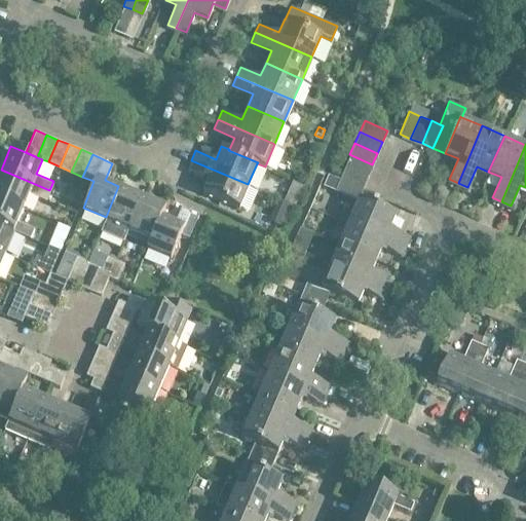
[(345,165),(368,176),(372,164),(349,154),(345,165)]
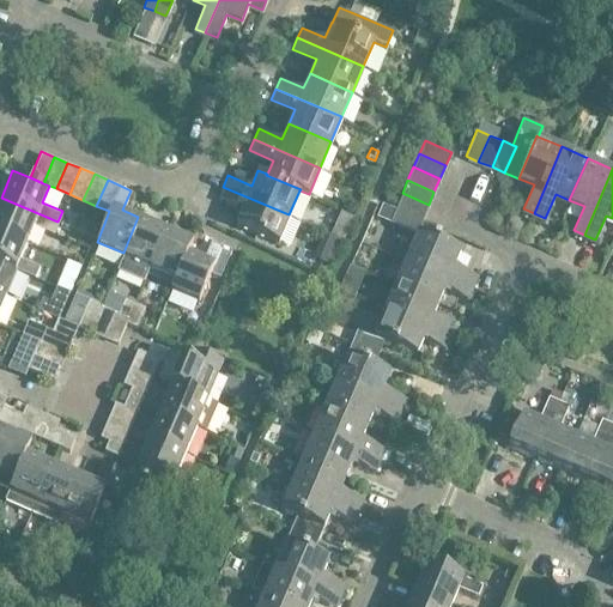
[(223,187),(218,196),(242,207),(236,223),(278,241),(289,214),(223,187)]
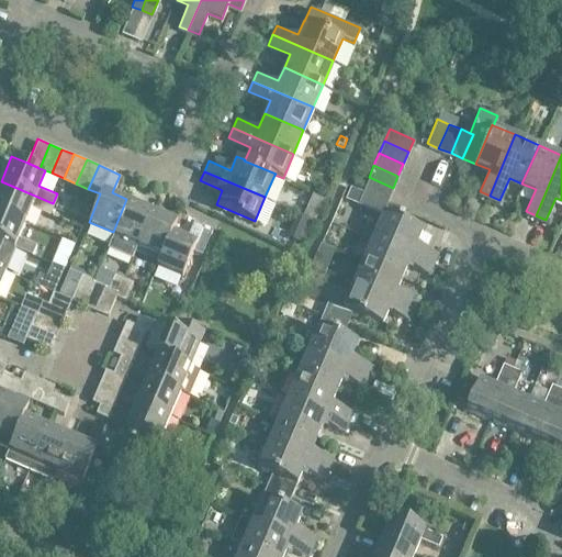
[(369,177),(363,189),(388,200),(393,188),(369,177)]
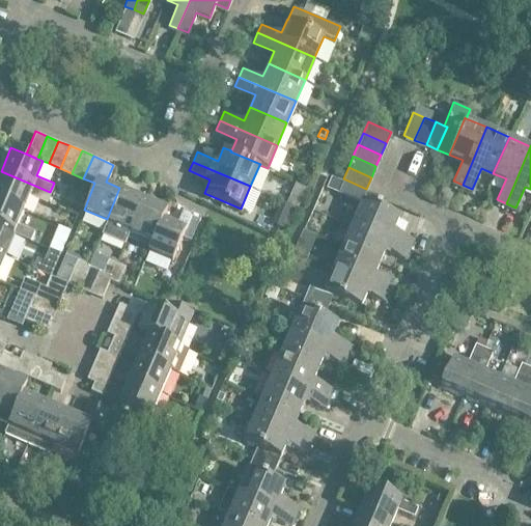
[(0,197),(23,208),(29,193),(47,200),(50,192),(1,171),(0,172),(0,197)]
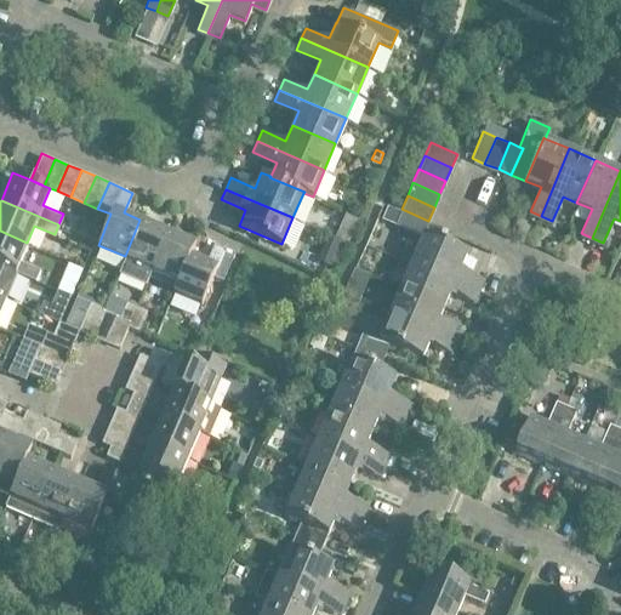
[(396,222),(422,234),(428,221),(402,209),(396,222)]
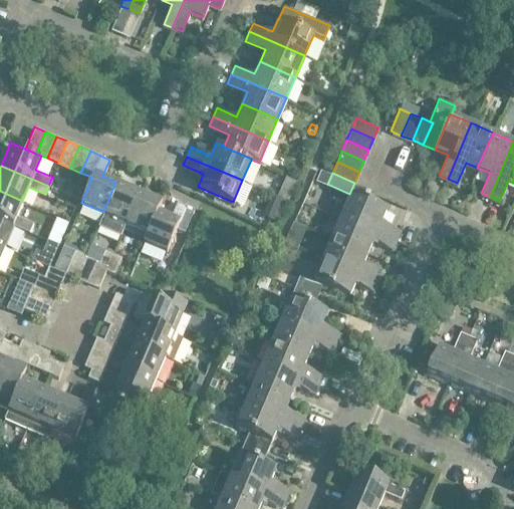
[(286,175),(282,183),(291,187),(295,179),(286,175)]
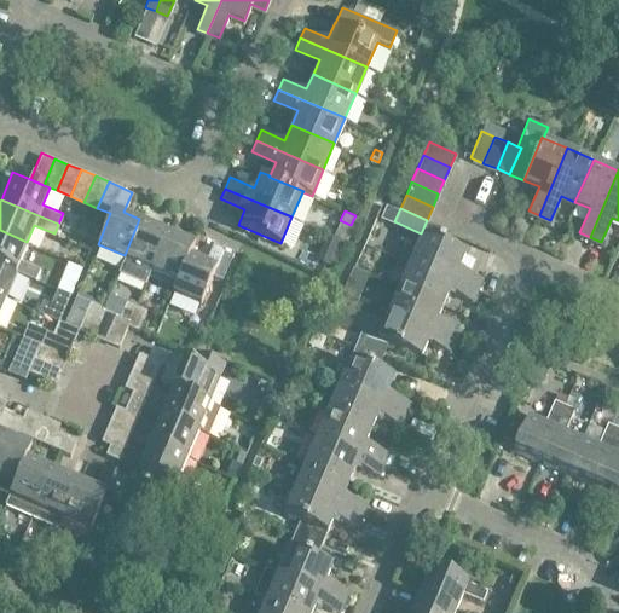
[(166,230),(139,219),(125,255),(151,267),(166,230)]
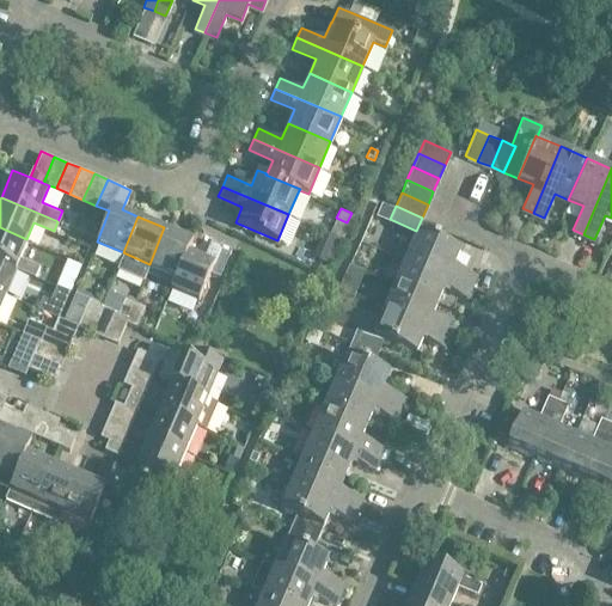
[(2,261),(35,274),(40,263),(19,255),(26,239),(0,227),(0,258),(2,261)]
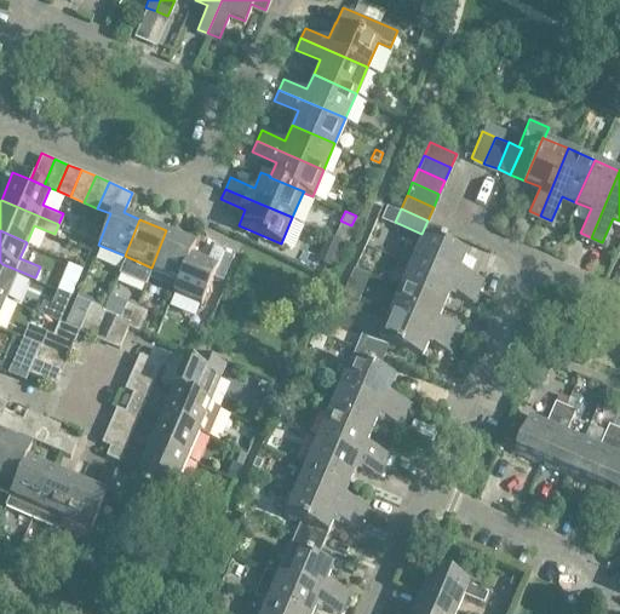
[(189,254),(194,242),(166,230),(151,268),(177,279),(178,279),(189,253),(189,254)]
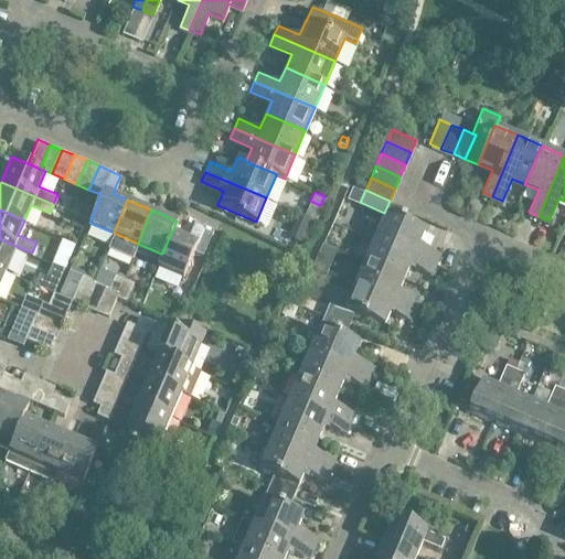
[(298,212),(295,221),(309,227),(312,218),(298,212)]
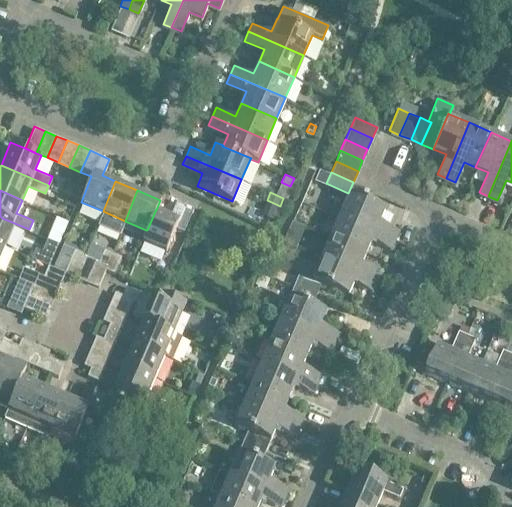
[(395,238),(398,229),(379,221),(384,208),(348,193),(339,214),(395,238)]
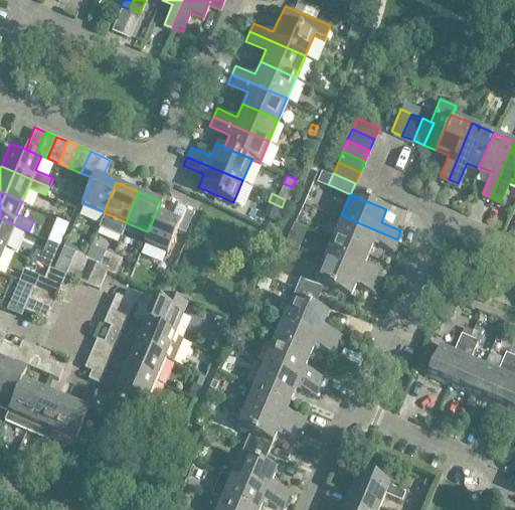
[(147,231),(143,241),(166,251),(176,227),(185,231),(195,207),(186,204),(177,200),(170,216),(157,211),(157,210),(148,231),(147,231)]
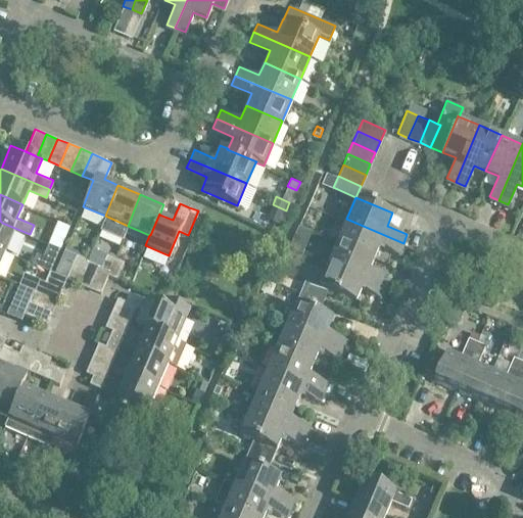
[(374,256),(379,244),(399,252),(403,243),(346,219),(337,241),(374,256)]
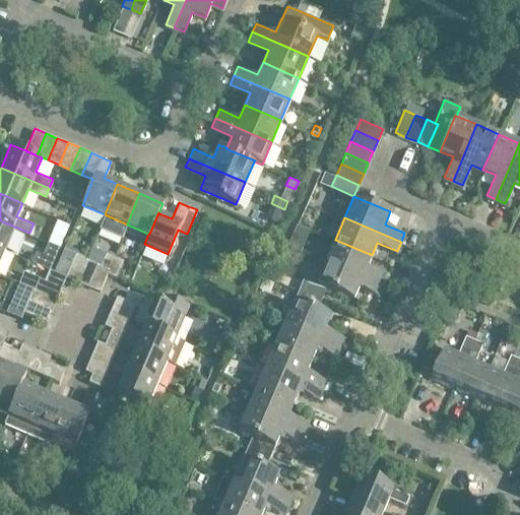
[(382,285),(386,275),(367,267),(372,255),(335,240),(326,261),(382,285)]
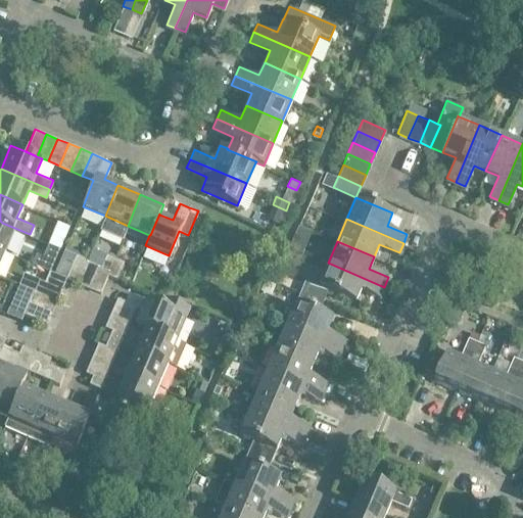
[(64,248),(54,271),(66,276),(76,253),(64,248)]
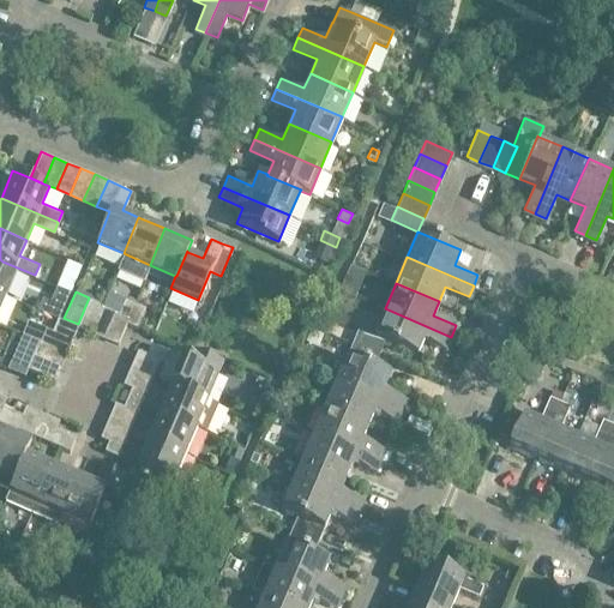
[(102,304),(89,298),(78,324),(91,330),(102,304)]
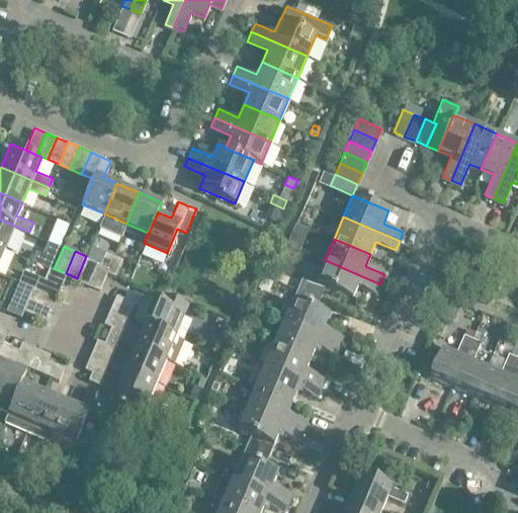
[(109,265),(113,254),(105,251),(100,262),(109,265)]
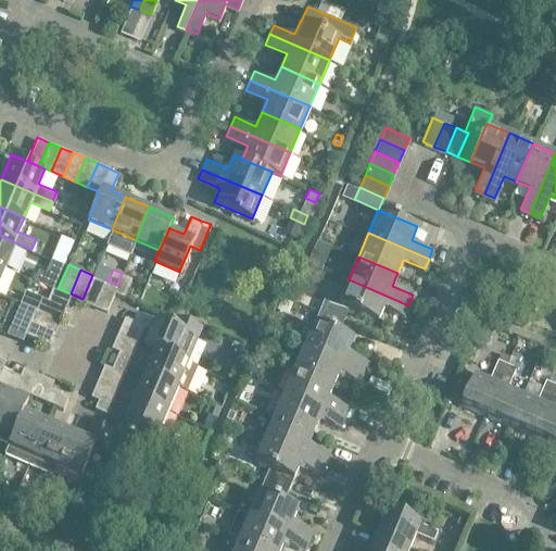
[(50,275),(39,271),(35,279),(47,284),(50,275)]
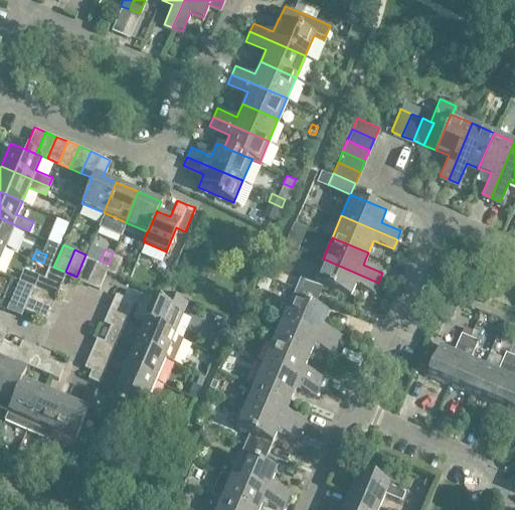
[(113,252),(109,264),(106,270),(114,273),(121,257),(113,252)]
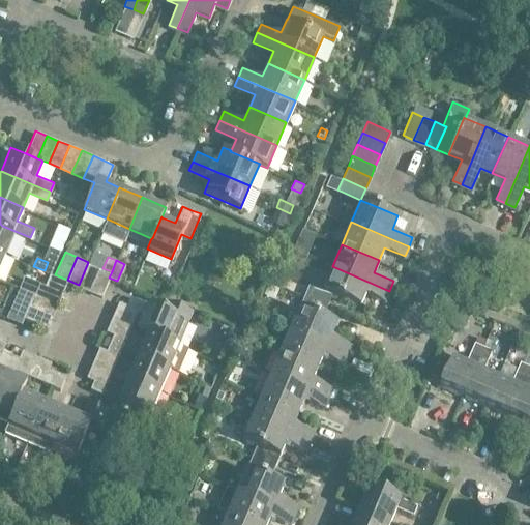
[(99,266),(88,262),(79,285),(90,289),(99,266)]
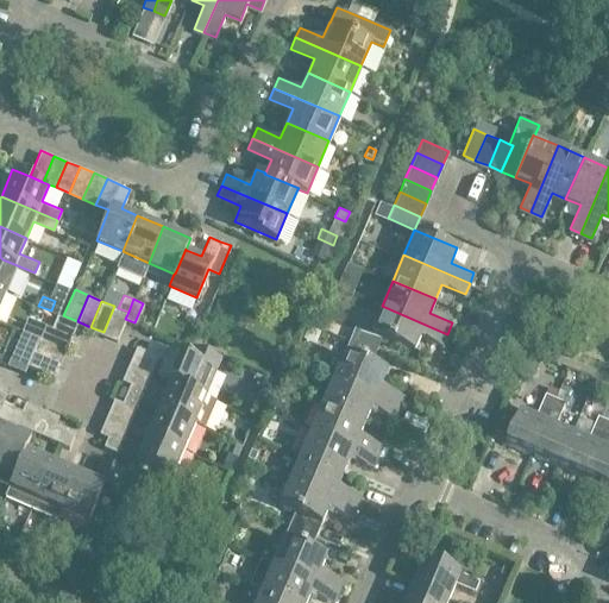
[(33,315),(46,321),(51,311),(38,306),(33,315)]
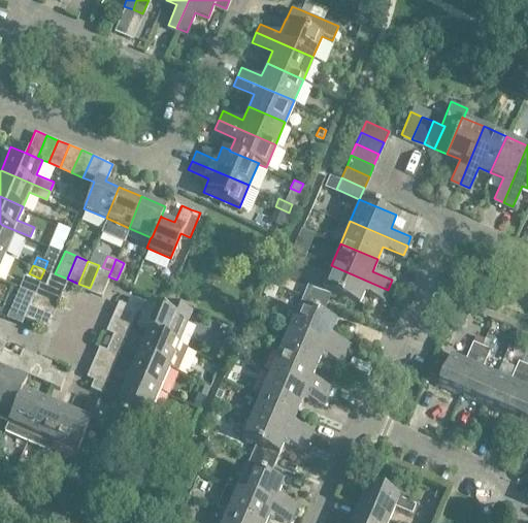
[(101,293),(108,276),(111,270),(102,267),(99,265),(90,288),(101,293)]
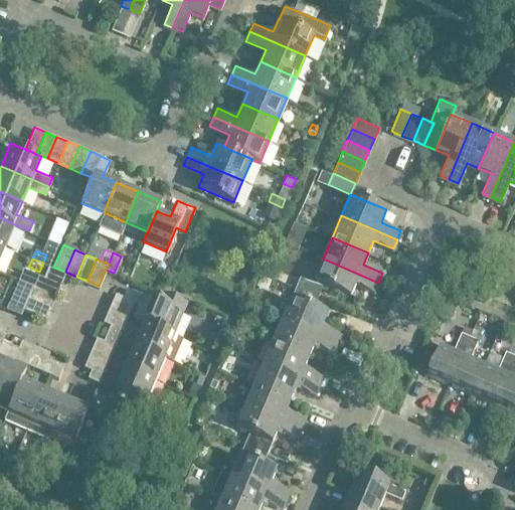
[(318,295),(322,284),(349,296),(355,283),(375,292),(378,283),(323,259),(314,280),(301,274),(296,286),(318,295)]
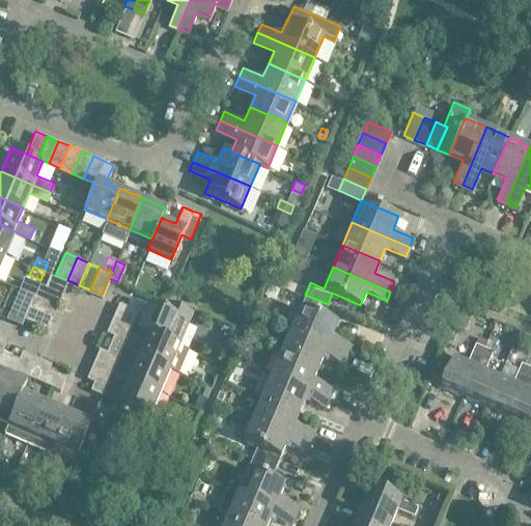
[(61,292),(38,282),(33,294),(56,304),(61,292)]
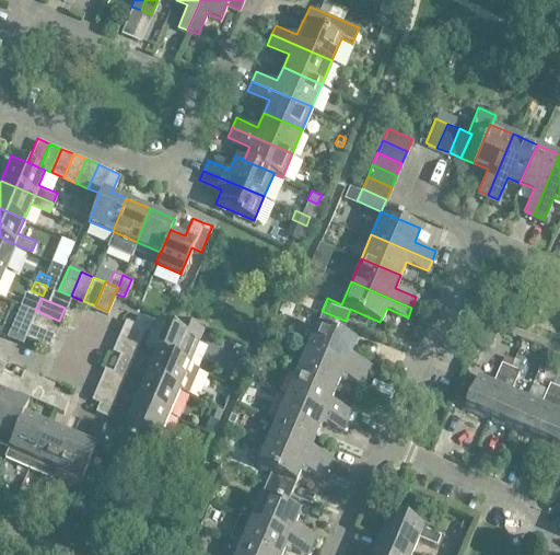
[(20,303),(15,315),(31,321),(35,310),(20,303)]
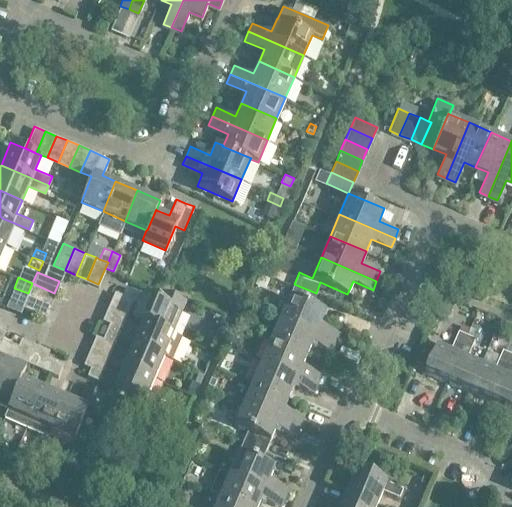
[(28,293),(28,294),(50,304),(54,293),(32,283),(28,293)]
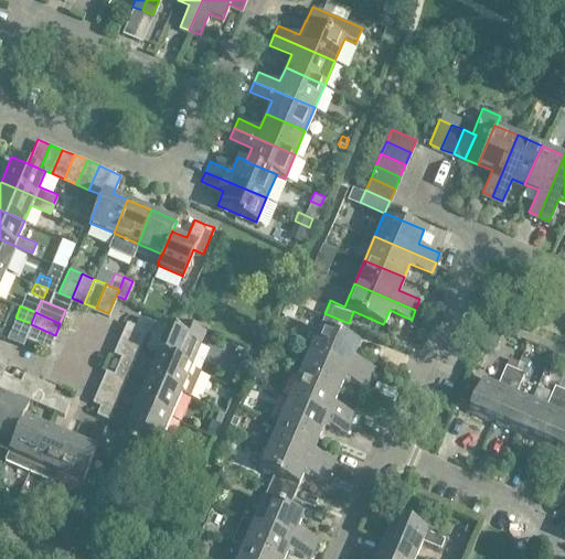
[(370,376),(374,365),(352,356),(359,342),(343,335),(349,323),(324,313),(308,350),(370,376)]
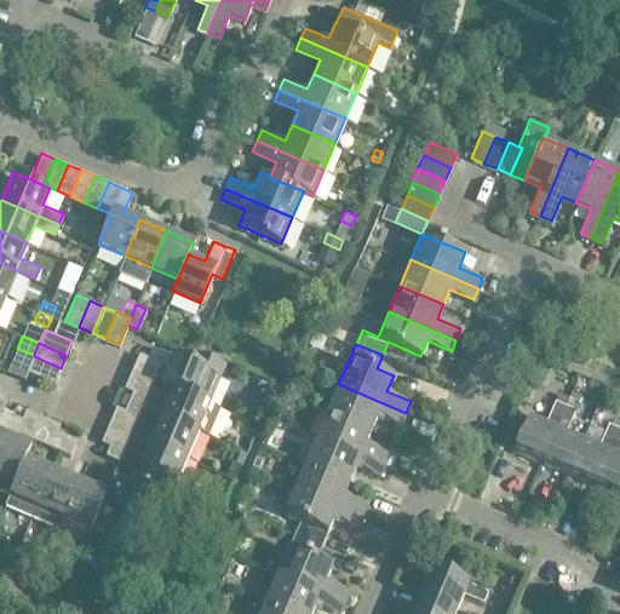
[(173,386),(207,401),(208,401),(224,362),(197,351),(193,362),(153,345),(148,356),(168,365),(161,382),(173,386)]
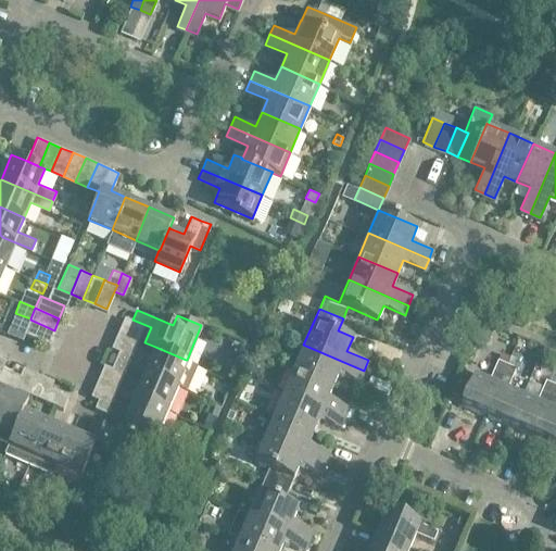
[(29,323),(17,317),(13,327),(25,332),(29,323)]
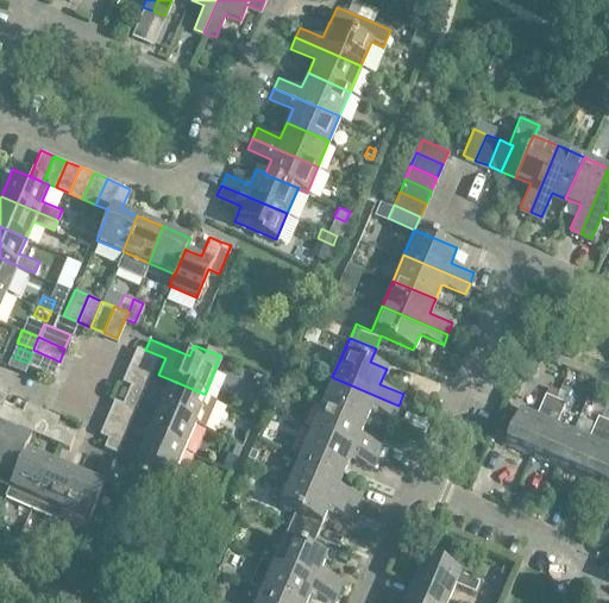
[(27,363),(54,375),(60,362),(33,350),(32,353),(27,363)]
